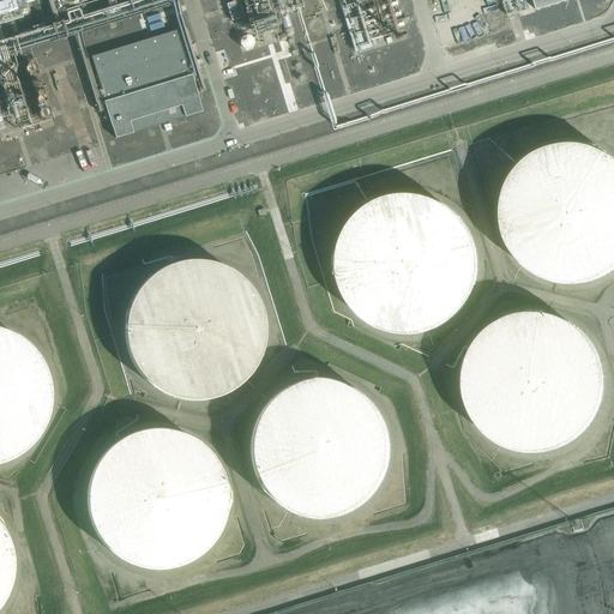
[(239,0),(227,5),(232,22),(244,18),(239,0)]
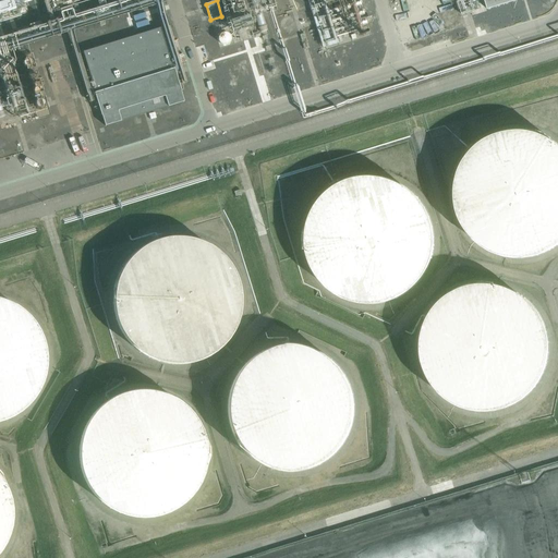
[(267,27),(259,0),(241,0),(243,3),(228,8),(233,23),(249,19),(252,32),(267,27)]
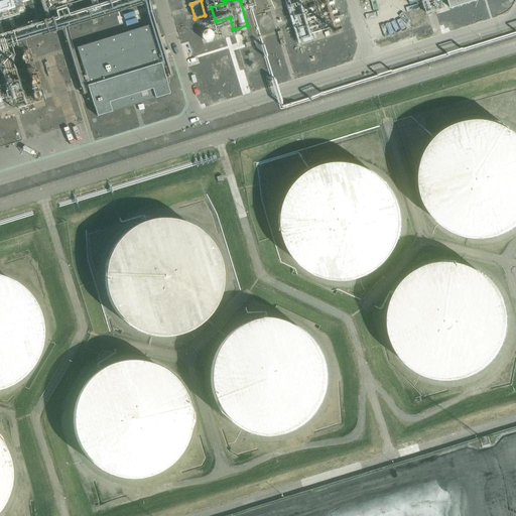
[(447,0),(450,9),(482,0),(447,0)]
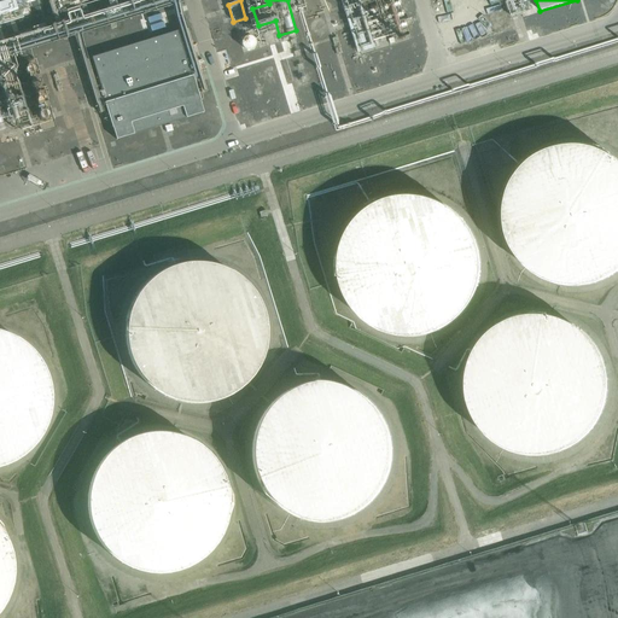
[(260,40),(250,29),(239,40),(249,50),(260,40)]
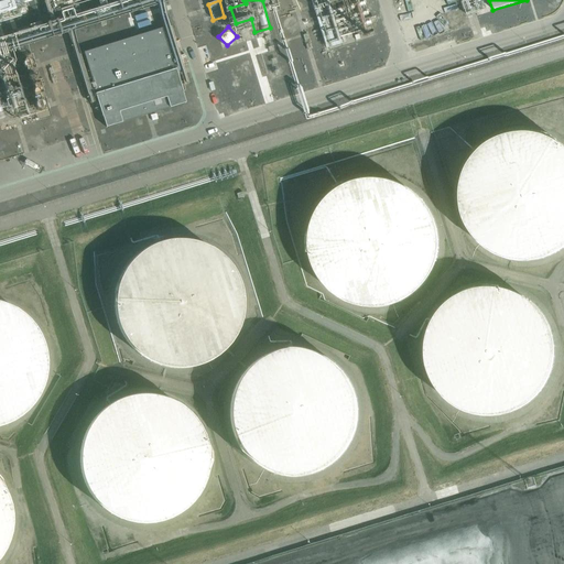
[(83,53),(107,128),(185,102),(162,28),(83,53)]
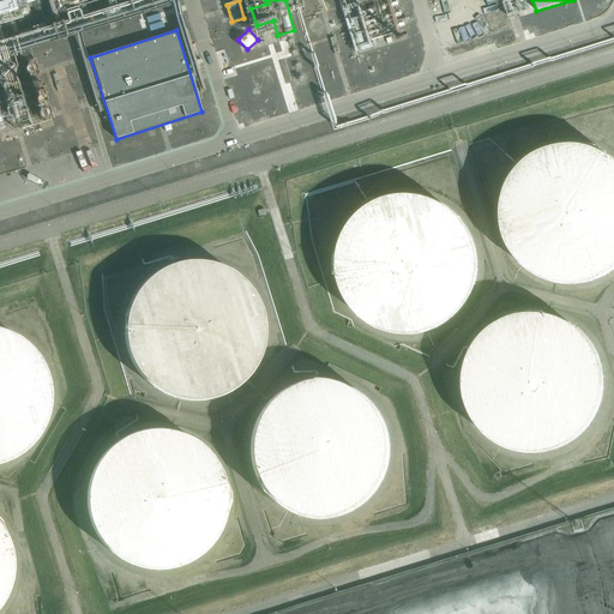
[(0,62),(0,95),(10,127),(31,120),(12,59),(0,62)]
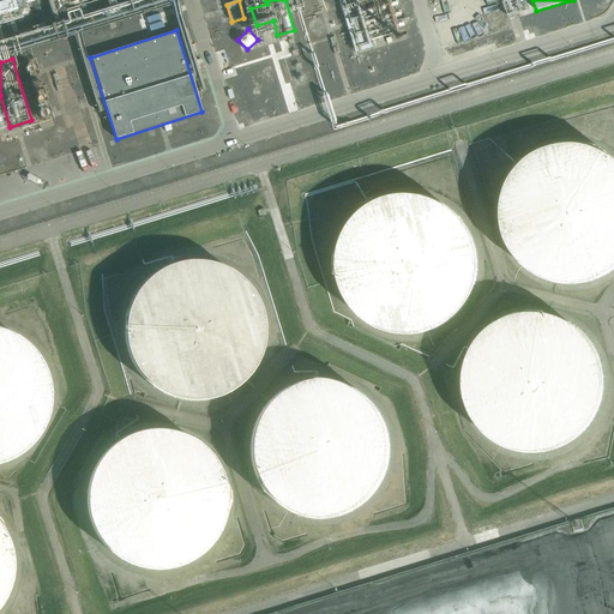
[(613,148),(611,146),(605,144),(597,143),(590,142),(584,142),(577,142),(570,142),(564,144),(557,146),(551,149),(545,152),(539,156),(534,161),(529,166),(524,172),(521,176),(517,182),(515,190),(513,196),(512,203),(511,210),(511,217),(512,223),(513,230),(516,236),(518,244),(522,250),(525,256),(529,260),(534,265),(540,270),(546,274),(552,277),(558,280),(565,282),(571,283),(578,284),(585,284),(591,283),(599,282),(606,281),(612,278),(613,276),(613,148)]
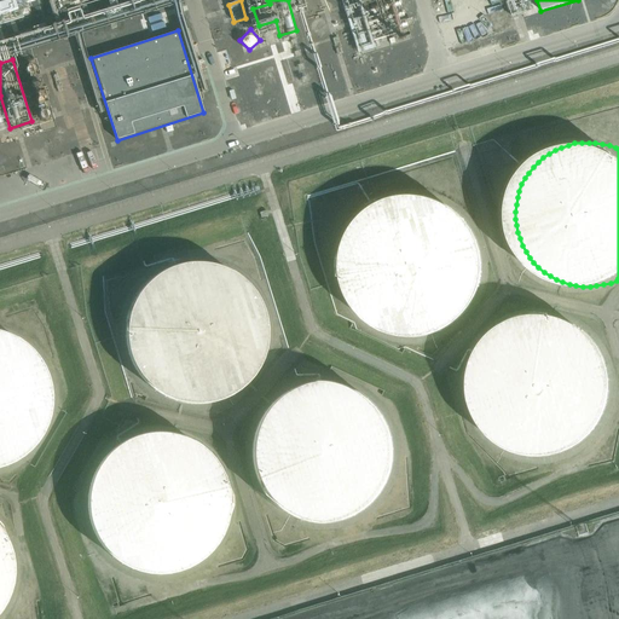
[(487,271),(489,264),(487,258),(486,250),(485,243),(482,237),(479,230),(475,224),(472,219),(467,213),(461,209),(456,204),(450,201),(443,198),(437,196),(429,194),(422,194),(415,192),(409,194),(401,194),(394,196),(388,198),(381,201),(375,206),(370,209),(364,214),(359,219),(356,225),(352,231),(348,237),(347,244),(345,252),(343,258),(343,265),(343,272),(345,279),(347,285),(350,293),(352,299),(356,305),(360,311),(365,316),(370,320),(376,325),(382,329),(388,331),(395,334),(403,335),(409,336),(416,336),(423,336),(431,335),(438,334),(444,331),(450,328),(456,324),(462,320),(467,316),(472,310),(476,305),(480,299),(482,291),(485,285),(486,278),(487,271)]
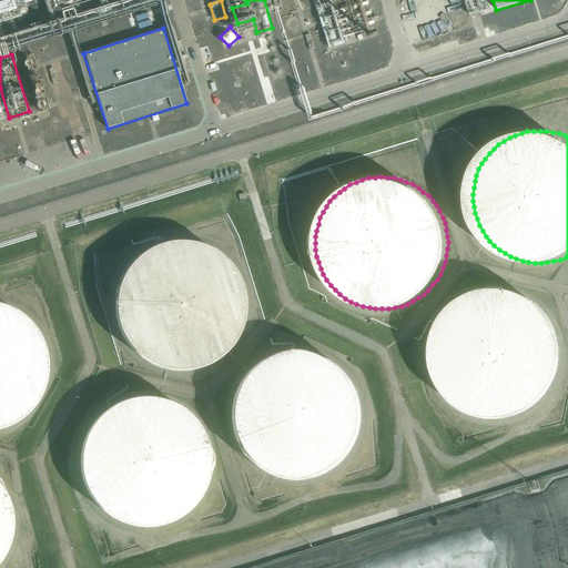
[(245,312),(246,305),(245,298),(245,292),(243,285),(241,280),(239,274),(235,269),(231,263),(227,257),(222,253),(217,250),(212,246),(205,243),(200,241),(193,240),(186,239),(180,239),(174,239),(168,240),(161,241),(155,243),(149,245),(143,249),(138,253),(133,257),(129,262),(125,266),(122,272),(119,279),(117,284),(114,291),(114,297),(113,303),(113,310),(114,316),(117,323),(118,328),(121,335),(124,341),(128,345),(132,351),(138,355),(142,358),(148,362),(153,365),(160,367),(166,368),(172,369),(179,371),(185,369),(192,369),(199,367),(204,365),(210,363),(216,359),(221,356),(226,352),(231,346),(234,342),(237,336),(241,330),(243,324),(244,317),(245,312)]
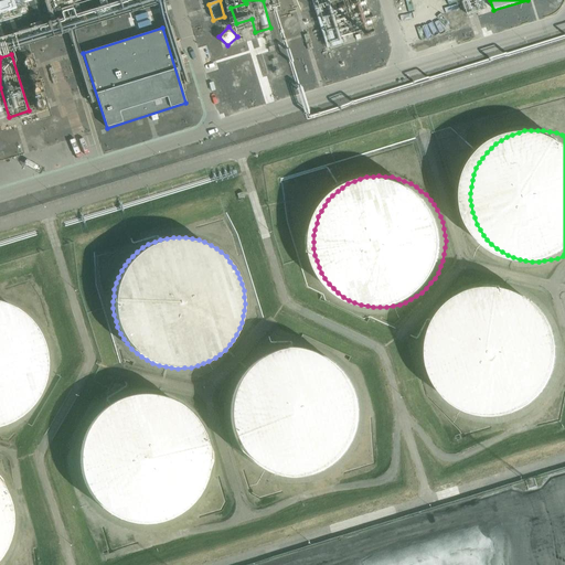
[(564,359),(564,344),(564,339),(563,332),(561,327),(557,321),(554,316),(551,310),(546,306),(542,301),(536,297),(531,294),(525,291),(520,289),(513,288),(507,287),(501,286),(494,286),(488,287),(481,288),(476,290),(470,294),(465,296),(459,300),(455,305),(450,309),(446,313),(443,319),(439,324),(437,330),(436,337),(435,343),(434,349),(434,355),(435,362),(436,369),(438,374),(440,380),(443,385),(447,391),(450,396),(455,401),(460,404),(466,408),(471,411),(477,414),(482,415),(489,417),(496,417),(502,417),(508,417),(514,416),(521,414),(526,412),(532,409),(537,406),(543,402),(547,397),(552,393),(555,387),(558,382),(561,376),(563,370),(564,364),(564,359)]
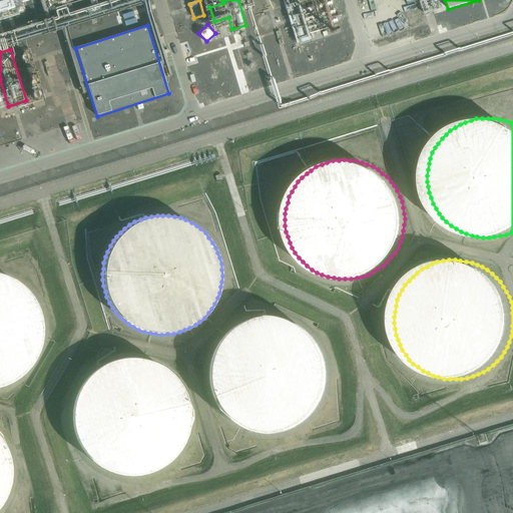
[(43,335),(44,329),(43,323),(43,317),(41,311),(39,306),(36,300),(33,295),(29,291),(25,286),(20,282),(16,279),(10,276),(5,274),(0,272),(0,386),(5,385),(11,383),(16,380),(21,376),(25,373),(30,368),(33,363),(36,358),(39,353),(41,347),(43,341),(43,335)]
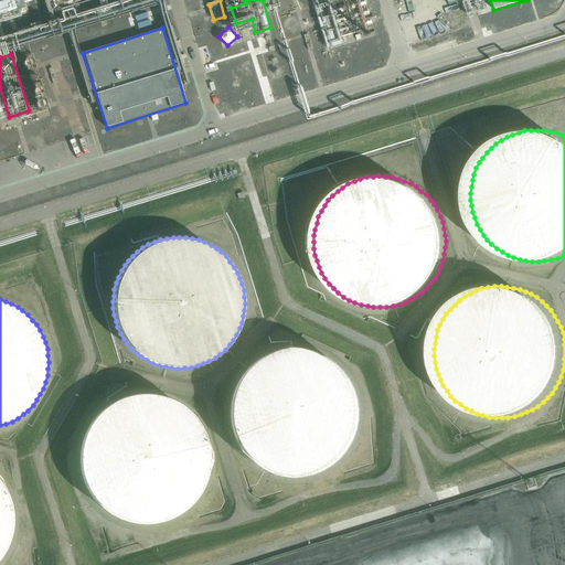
[(361,418),(361,413),(361,406),(360,400),(359,394),(356,387),(354,382),(351,376),(347,371),(343,366),(338,362),(333,358),(328,354),(322,352),(316,350),(310,348),(304,347),(297,347),(291,347),(285,347),(278,349),(273,350),(266,353),(260,355),(256,360),(251,363),(246,368),(242,373),(238,379),(235,384),(233,390),(232,395),(230,402),(230,408),(230,415),(230,420),(231,427),(233,433),(235,439),(238,445),(242,450),(245,455),(249,459),(255,464),(259,467),(265,470),(272,473),(277,476),(284,477),(290,478),(296,478),(302,477),(309,476),(315,475),(321,472),(327,469),(332,466),(338,462),(342,458),(347,454),(350,448),(353,443),(356,437),(359,432),(360,425),(361,418)]
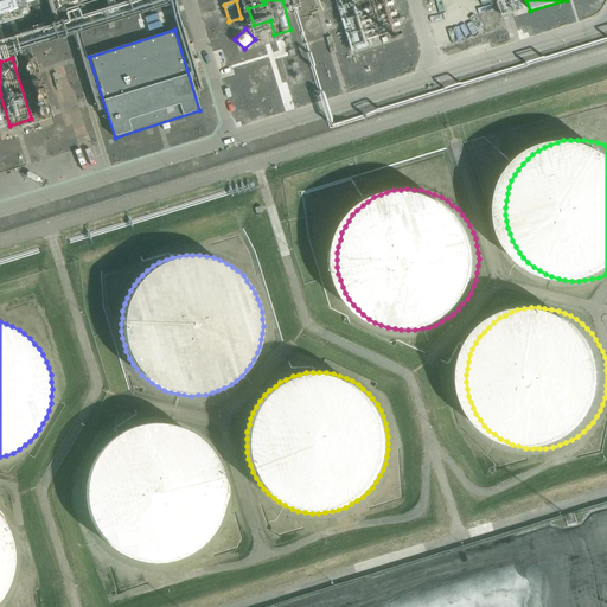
[(227,499),(227,493),(225,486),(225,479),(223,473),(221,466),(218,460),(215,454),(210,448),(205,443),(200,439),(196,435),(190,432),(183,428),(177,426),(170,425),(164,423),(157,423),(149,423),(142,425),(136,426),(129,428),(123,430),(117,434),(112,438),(107,442),(102,447),(97,453),(94,458),(91,465),(89,471),(87,477),(85,484),(84,491),(84,498),(85,504),(87,511),(89,517),(91,524),(95,530),(98,536),(103,541),(108,545),(113,550),(119,554),(125,557),(131,560),(138,562),(144,563),(151,564),(158,564),(165,563),(171,562),(178,561),(184,558),(191,555),(196,551),(202,547),(206,542),(211,537),(215,531),(218,525),(222,519),(223,513),(225,506),(227,499)]
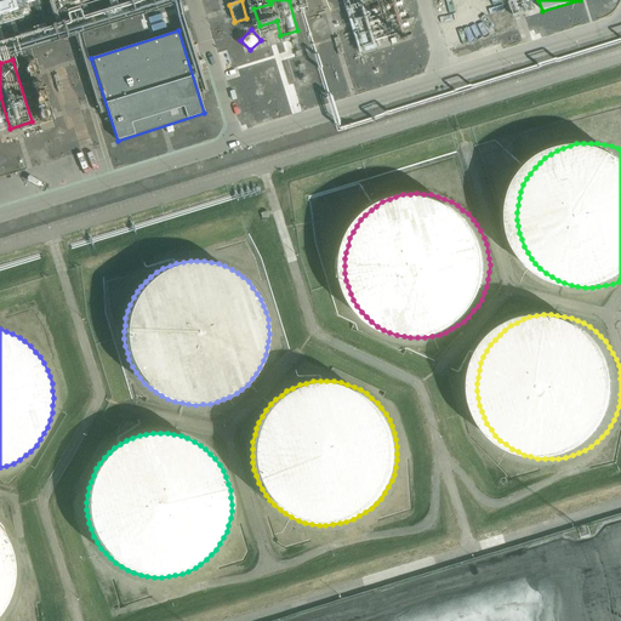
[(16,577),(17,570),(17,564),(16,557),(13,550),(12,543),(9,537),(5,531),(1,525),(0,523),(0,615),(5,610),(9,604),(11,598),(13,591),(16,585),(16,577)]
